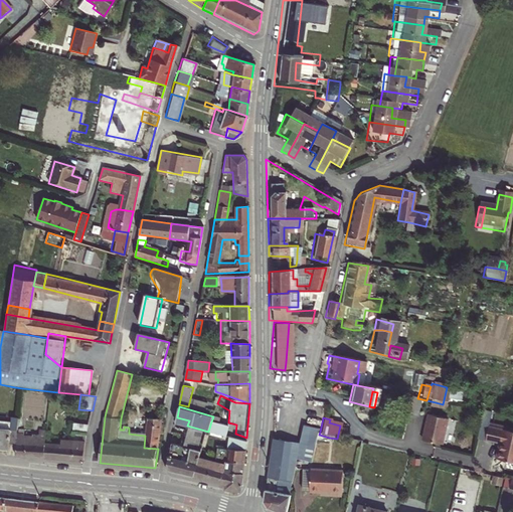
[(440,435),(443,422),(423,417),(418,442),(439,446),(442,435),(440,435)]
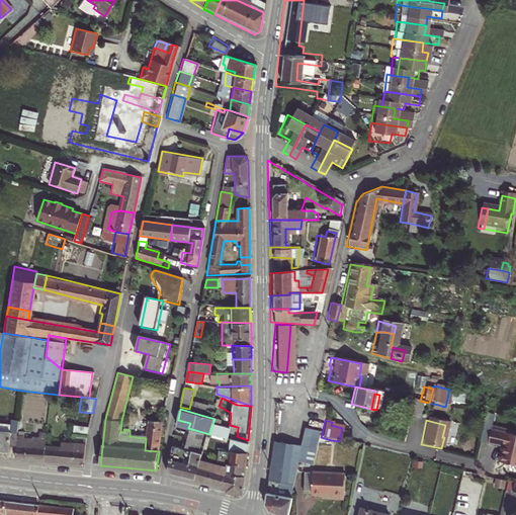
[(145,450),(159,451),(163,422),(151,422),(148,422),(146,438),(145,450)]
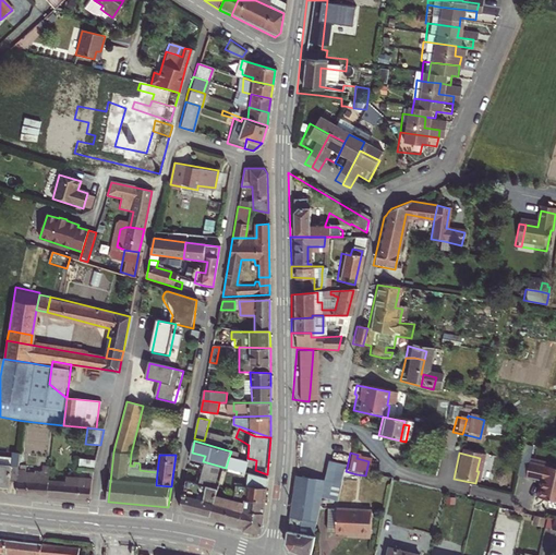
[(0,465),(11,467),(12,459),(0,457),(0,461),(0,465)]
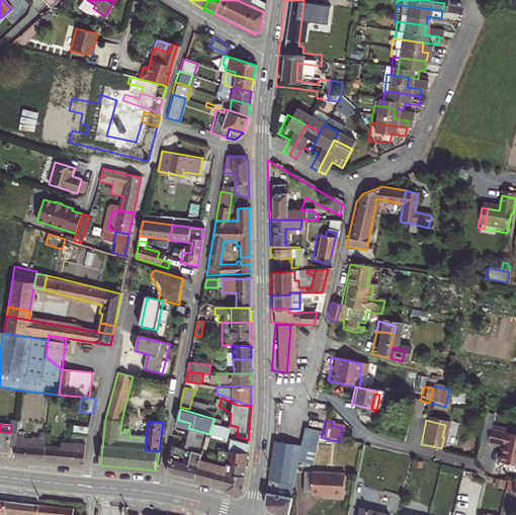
[(9,448),(17,448),(17,445),(18,440),(19,427),(11,426),(10,433),(0,431),(0,428),(0,450),(9,452),(9,448)]
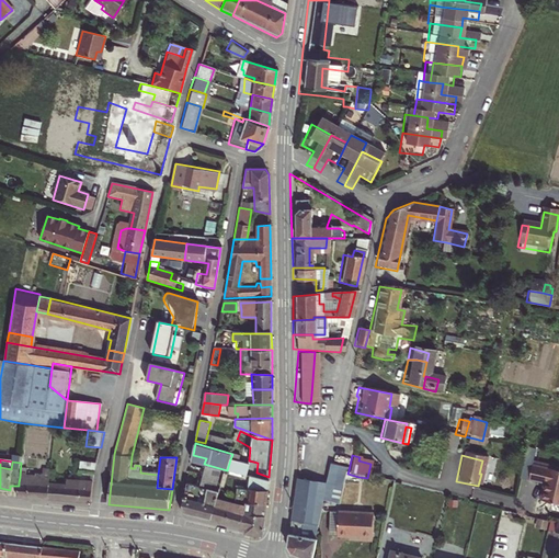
[(81,469),(95,471),(98,464),(82,462),(81,469)]
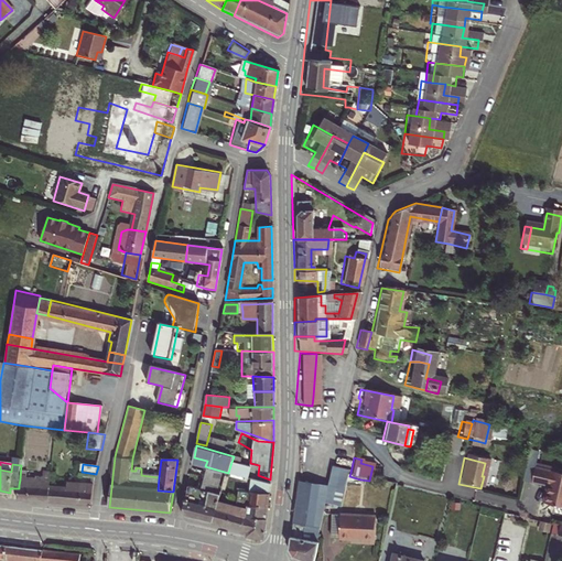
[(346,467),(328,465),(328,472),(344,475),(349,476),(350,473),(345,472),(346,467)]
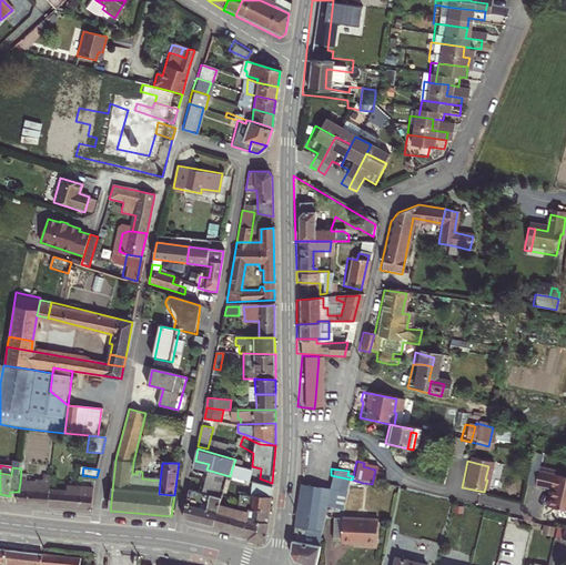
[(202,491),(205,492),(204,493),(223,497),(226,484),(229,484),(230,476),(206,470),(202,491)]
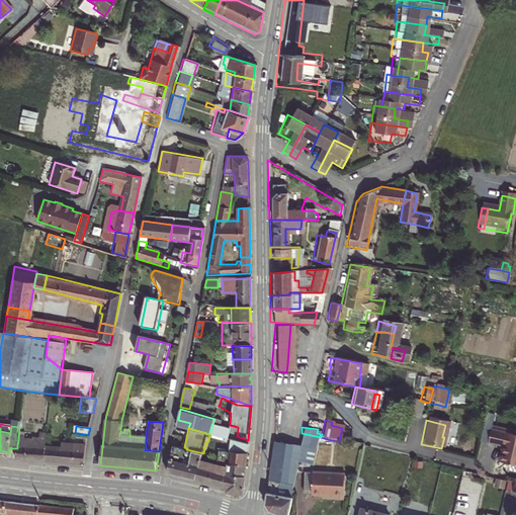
[(515,433),(490,428),(487,442),(500,445),(497,460),(515,464),(515,433)]
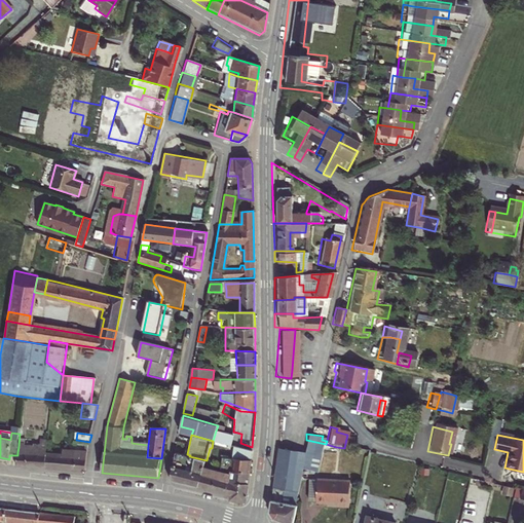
[(16,468),(45,470),(46,455),(47,445),(47,441),(40,440),(39,449),(34,448),(34,450),(25,449),(26,447),(19,447),(17,452),(17,455),(16,468)]
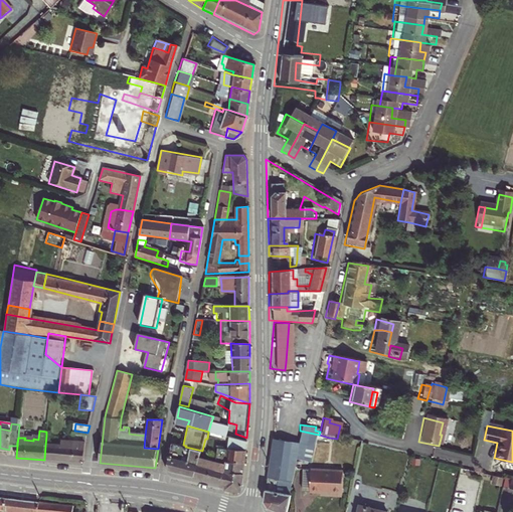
[(269,439),(264,477),(288,482),(293,460),(307,463),(314,434),(300,431),(297,443),(269,439)]
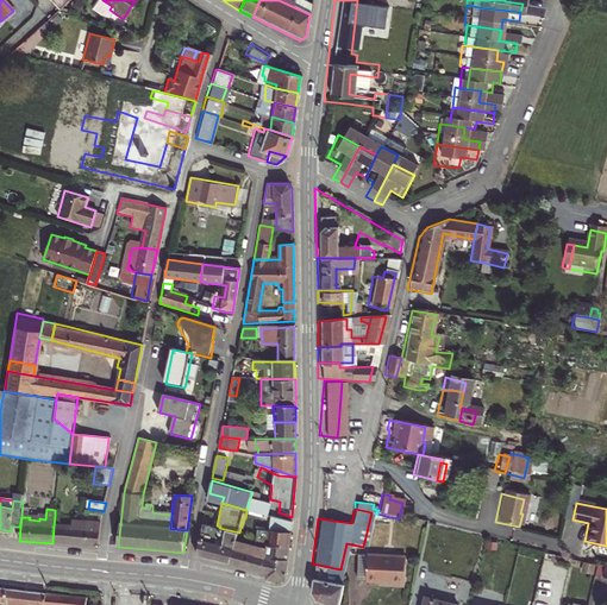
[(52,543),(99,547),(101,523),(76,521),(76,529),(54,527),(52,543)]
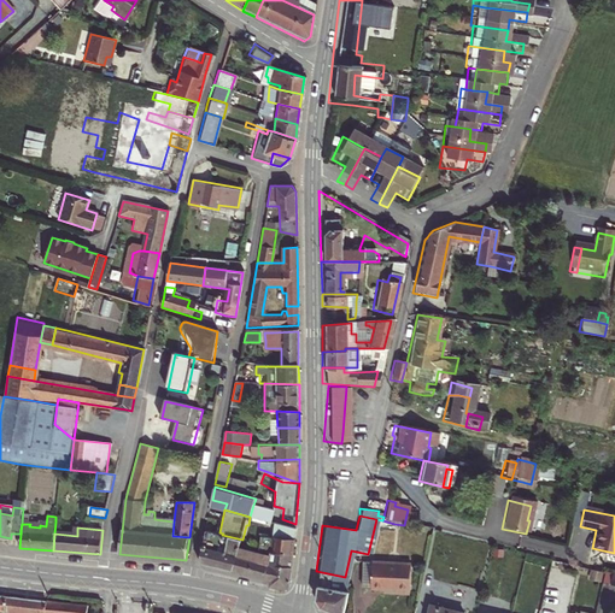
[(200,563),(233,571),(240,549),(242,540),(222,535),(223,534),(220,532),(206,529),(200,563)]
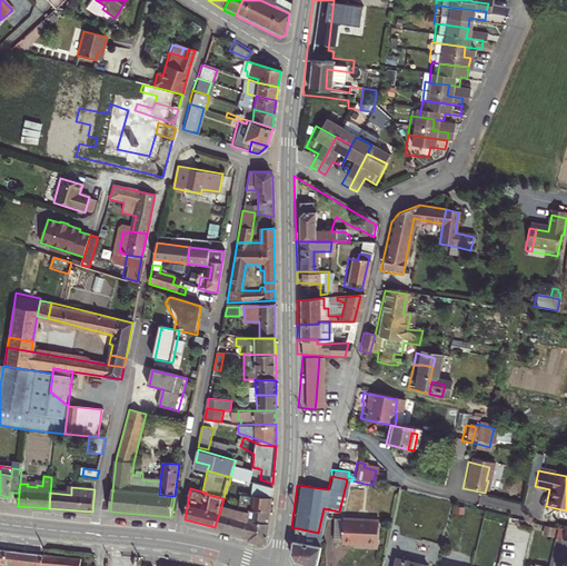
[(250,542),(267,545),(270,503),(252,498),(250,510),(248,520),(254,522),(250,537),(250,542)]
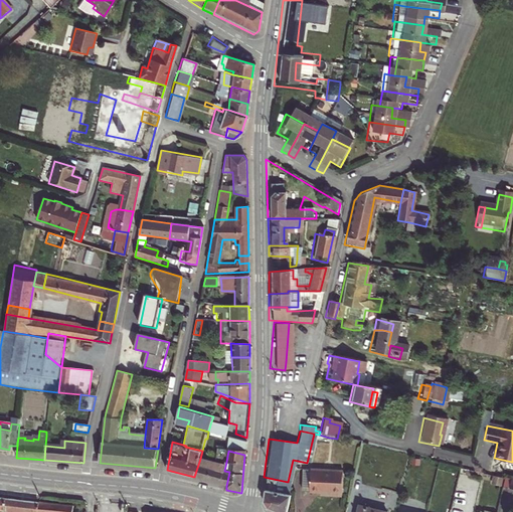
[(194,477),(226,486),(229,472),(224,471),(226,462),(216,459),(216,463),(200,459),(194,477)]
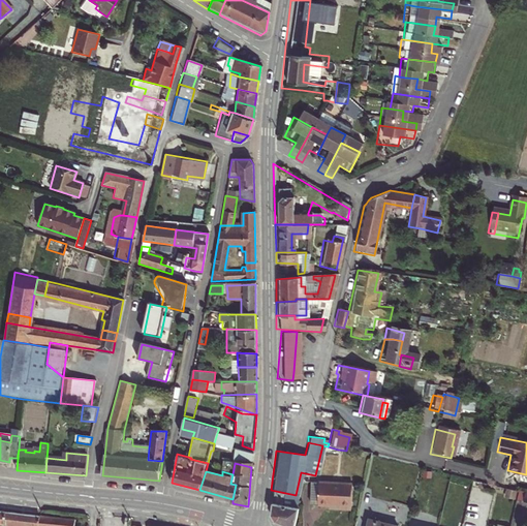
[(467,489),(481,493),(483,486),(469,482),(467,489)]
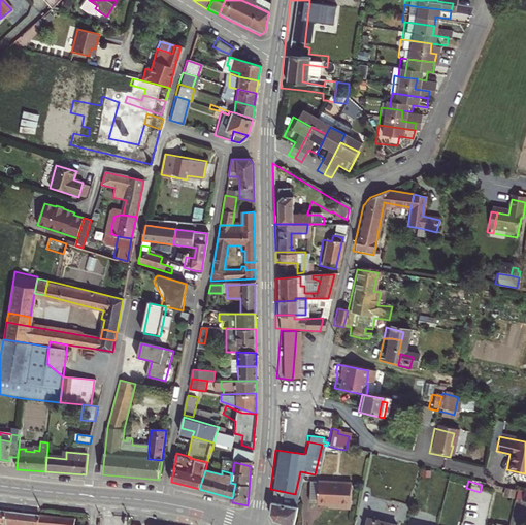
[(303,504),(311,505),(314,482),(305,482),(303,504)]
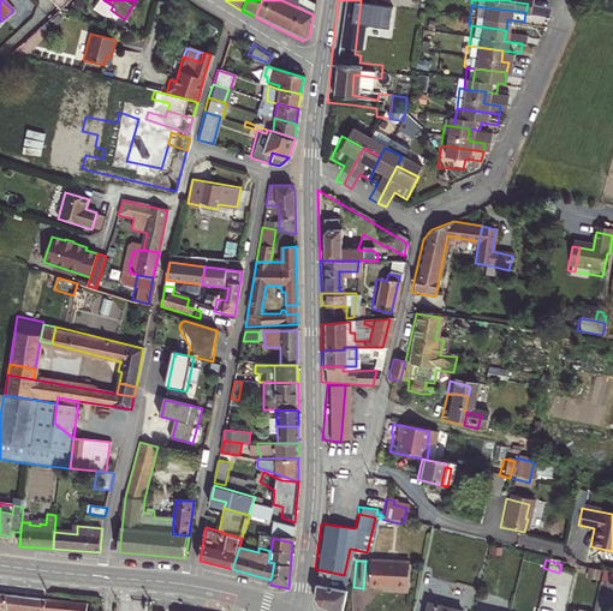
[(404,564),(365,561),(363,588),(375,588),(388,589),(388,594),(402,595),(404,564)]
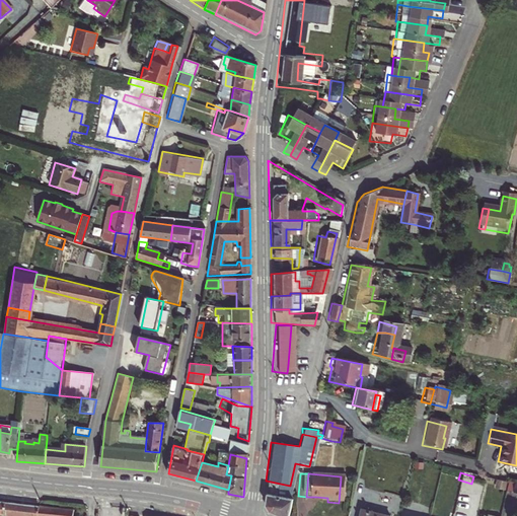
[(264,511),(274,515),(284,515),(290,486),(266,481),(262,505),(264,511)]
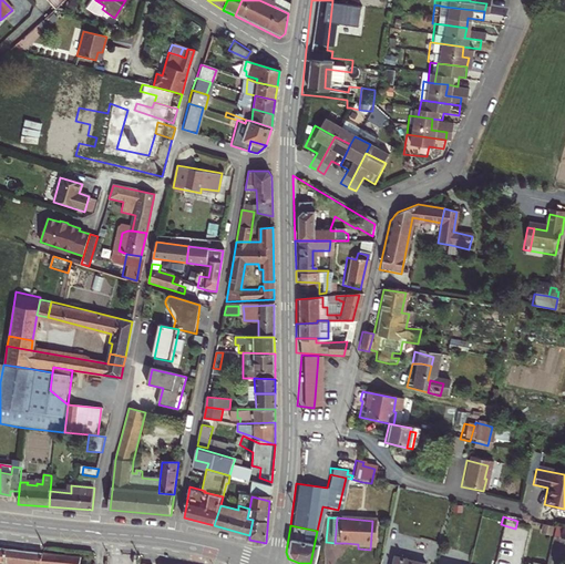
[(553,535),(553,525),(542,525),(542,535),(553,535)]
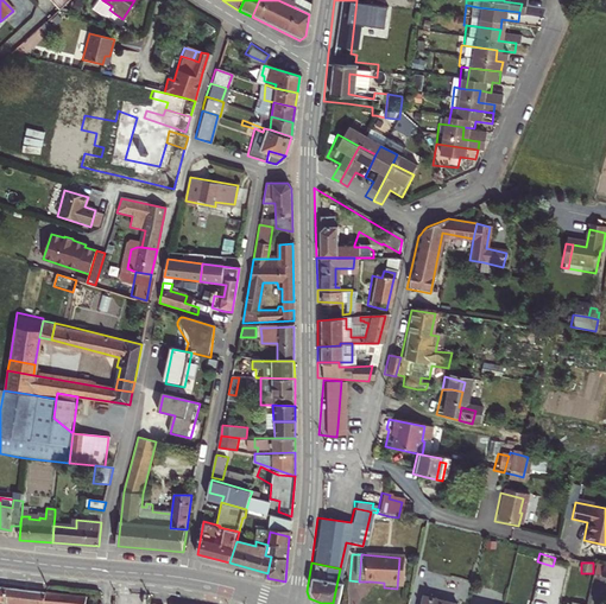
[(605,564),(597,563),(593,576),(605,578),(605,564)]
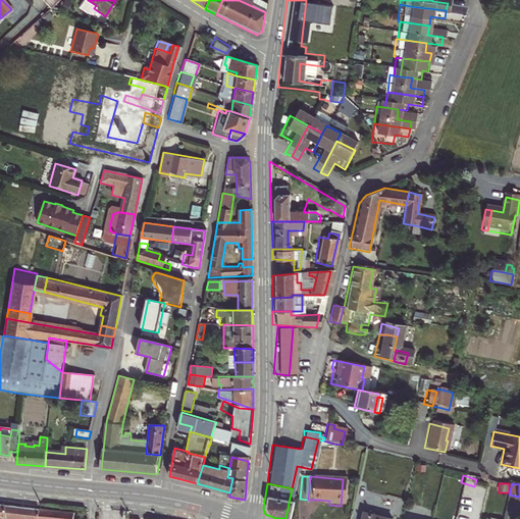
[(41,518),(41,514),(6,511),(0,509),(0,518),(41,518)]
